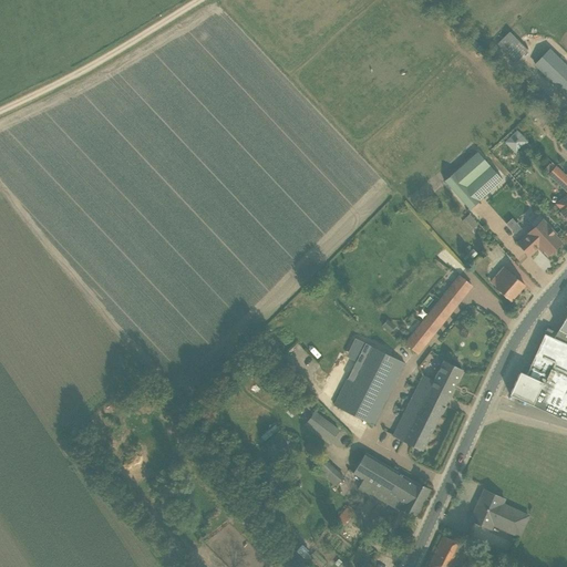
[(566,95),(566,66),(548,50),(535,64),(566,95)]
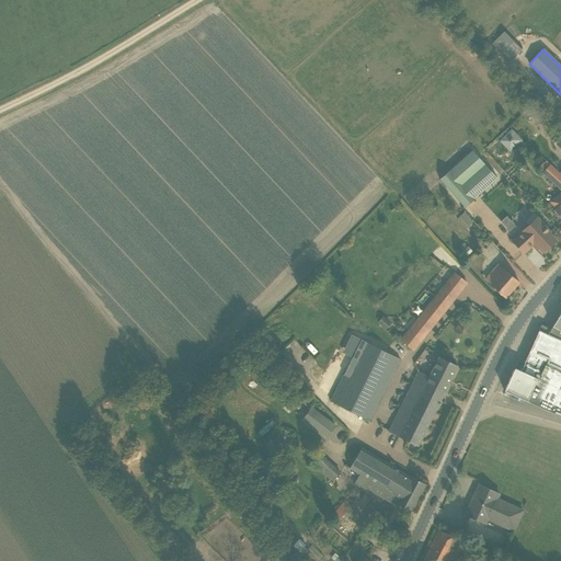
[(499,140),(512,151),(522,138),(510,128),(499,140)]
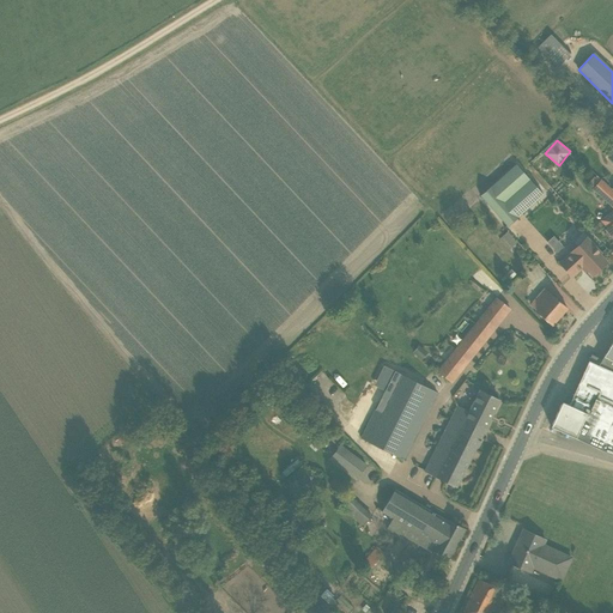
[(508,228),(544,195),(516,164),(480,196),(508,228)]
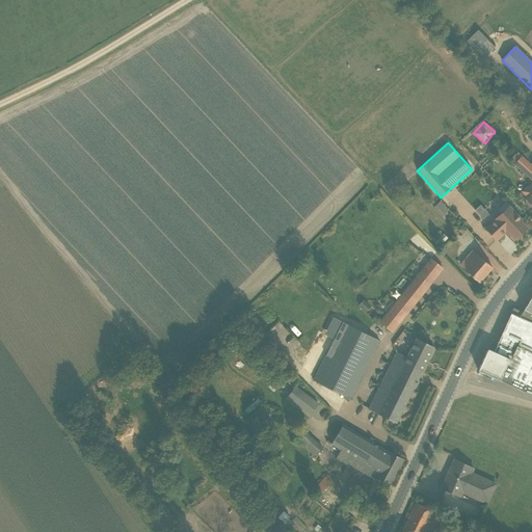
[(514,163),(524,173),(530,165),(521,157),(514,163)]
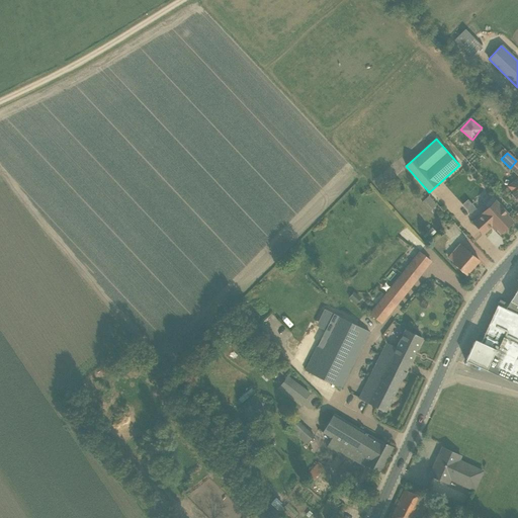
[(429,195),(422,202),(430,211),(437,204),(429,195)]
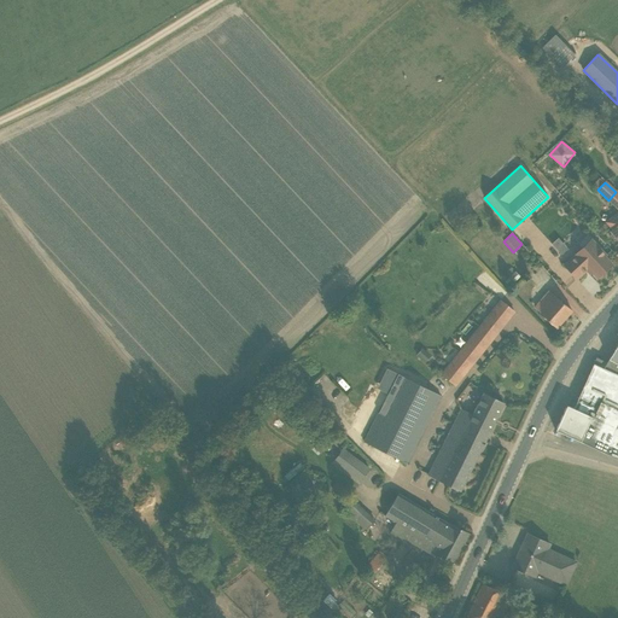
[(559,237),(553,243),(561,254),(569,248),(559,237)]
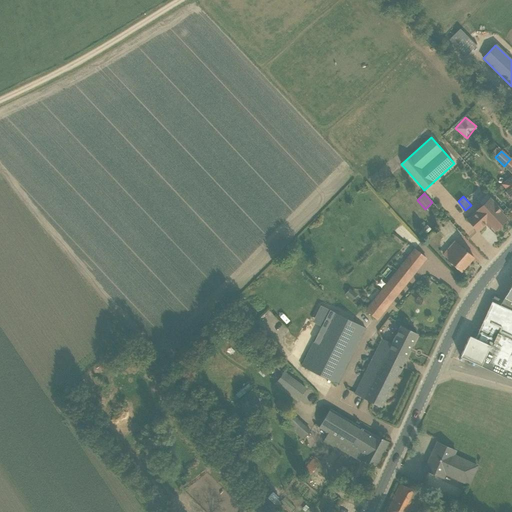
[(501,212),(502,211),(490,198),(467,219),(478,231),(488,222),(495,230),(507,219),(501,212)]
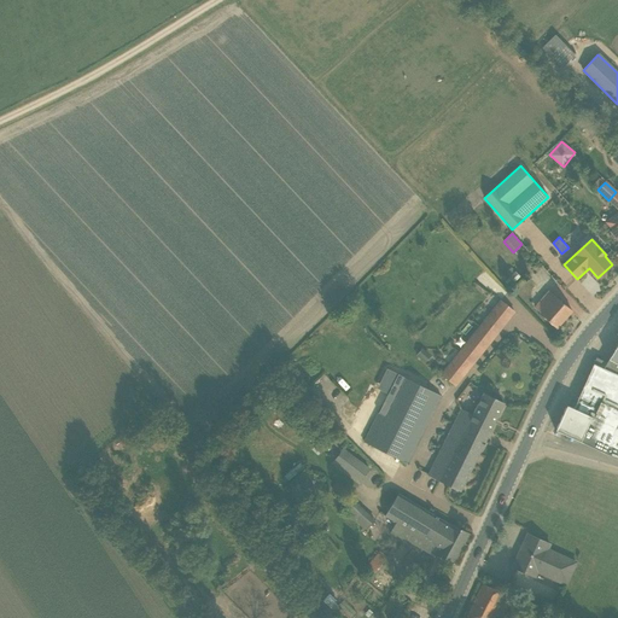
[(540,314),(557,328),(572,310),(549,291),(544,296),(551,301),(540,314)]
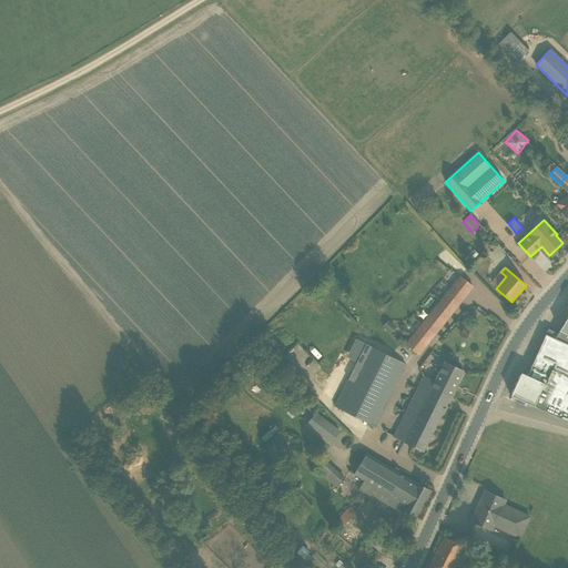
[(459,275),(442,298),(455,310),(474,287),(459,275)]
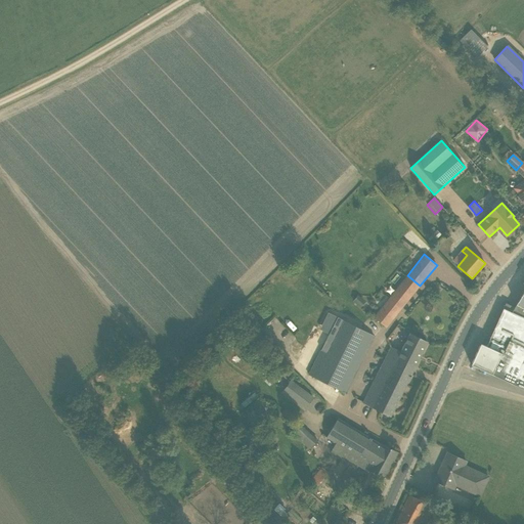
[(407,275),(390,296),(403,307),(420,286),(407,275)]
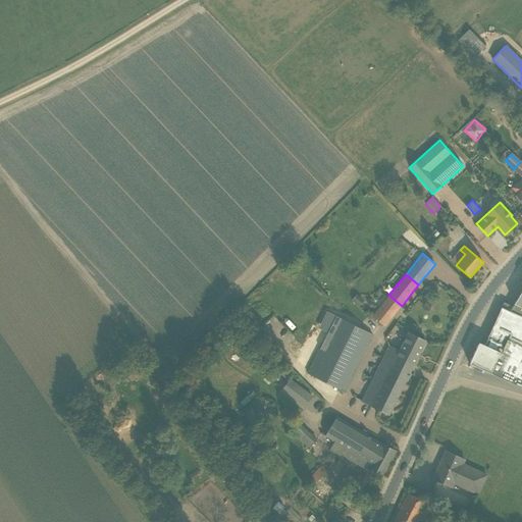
[(521,280),(521,282),(521,290),(514,304),(513,306),(510,312),(502,307),(484,345),(478,342),(469,363),(521,386),(521,280)]
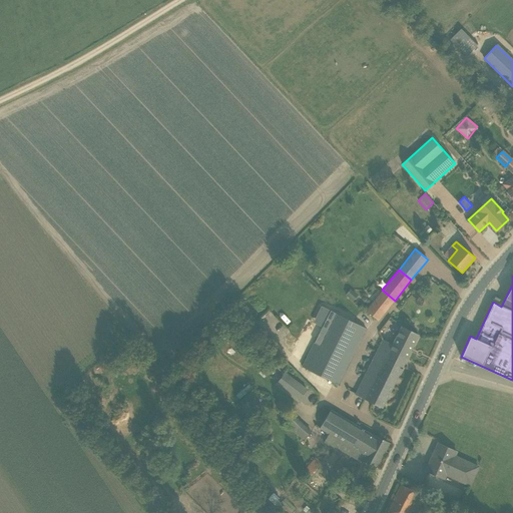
[(351,300),(356,294),(351,289),(345,295),(351,300)]
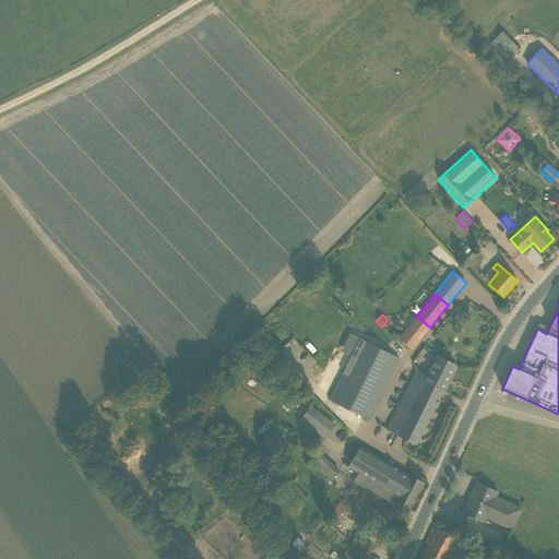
[(416,316),(399,339),(413,351),(430,328),(416,316)]
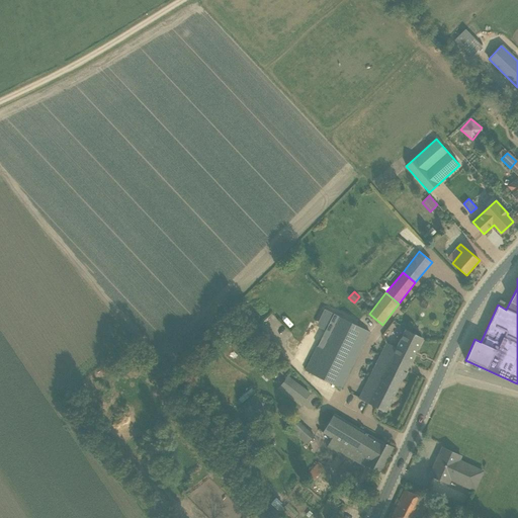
[(506,310),(509,304),(500,299),(498,305),(506,310)]
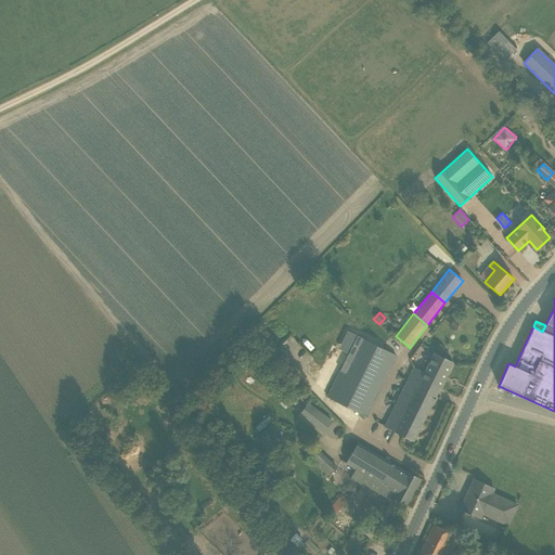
[(358,336),(327,397),(365,416),(396,356),(358,336)]
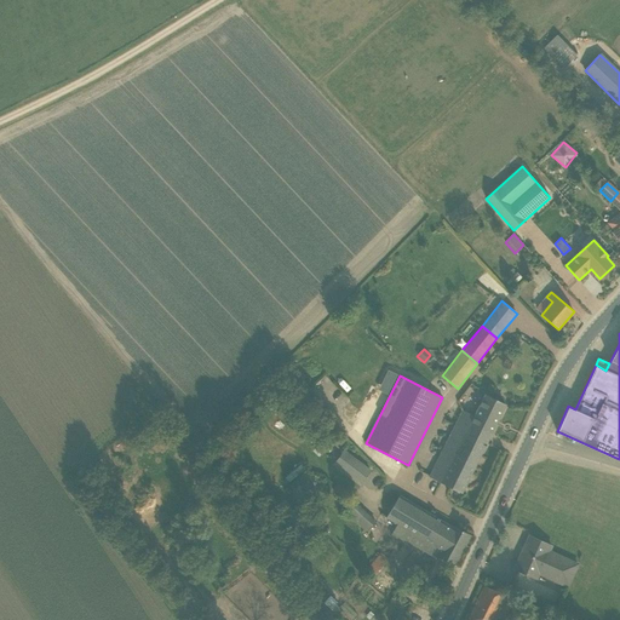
[(463,411),(454,425),(466,431),(459,448),(478,458),(505,406),(484,395),(474,417),(463,411)]
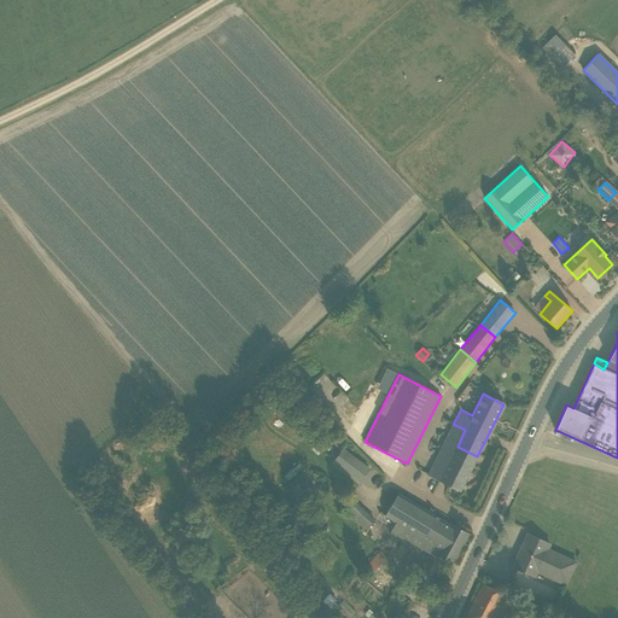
[(458,447),(465,430),(453,424),(439,450),(453,456),(458,447)]
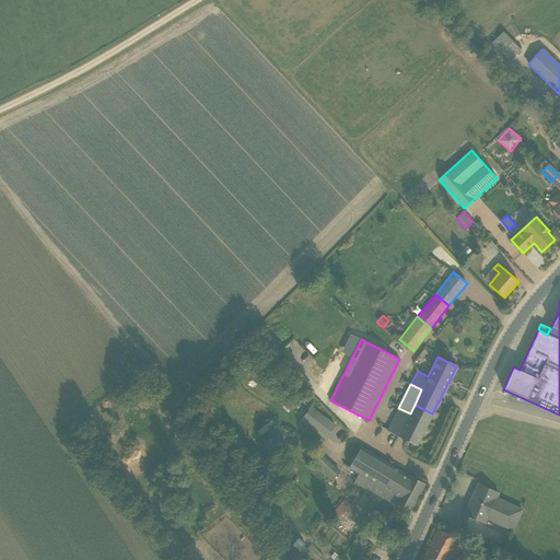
[(417,444),(432,413),(415,405),(410,413),(398,435),(417,444)]
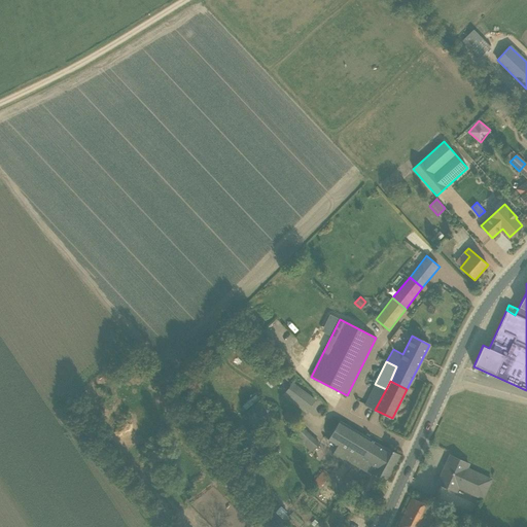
[(286,393),(307,410),(314,400),(293,384),(286,393)]
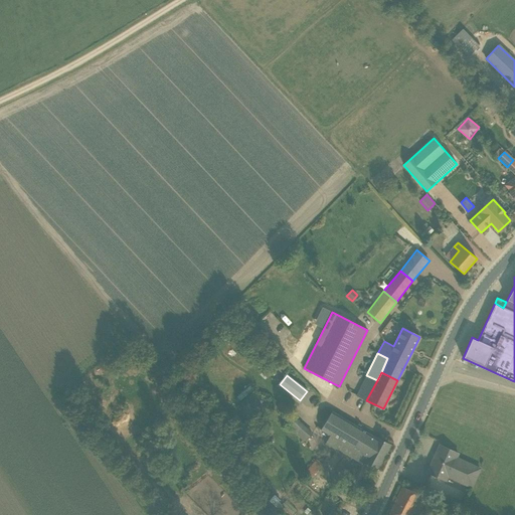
[(366,400),(377,380),(366,375),(357,395),(366,400)]
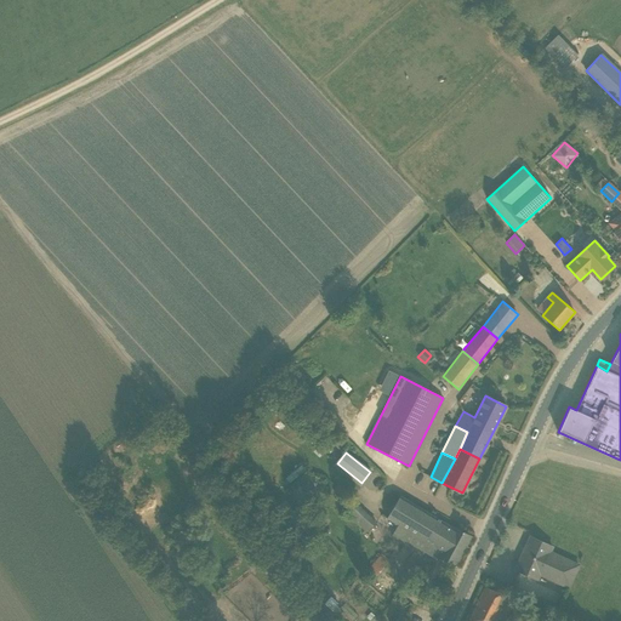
[(439,557),(455,565),(471,536),(455,528),(454,529),(400,496),(387,518),(398,525),(392,536),(406,545),(408,541),(432,556),(436,548),(442,552),(439,557)]
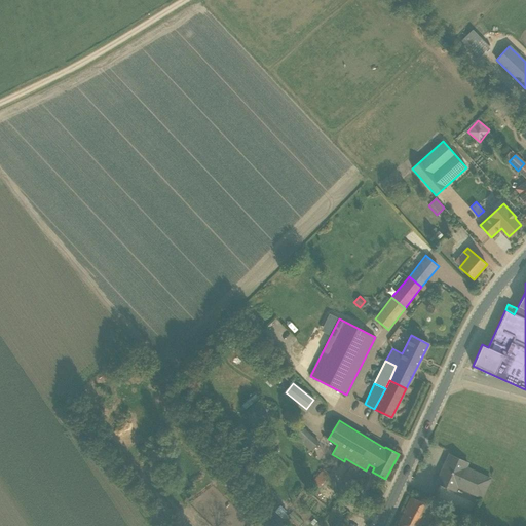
[(311,451),(318,443),(301,426),(294,435),(311,451)]
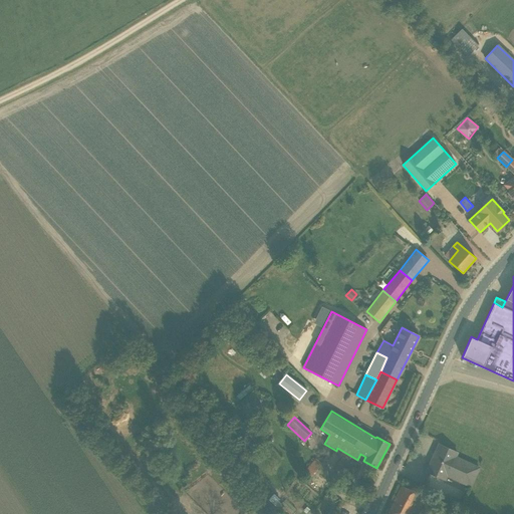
[(474,479),(475,478),(479,468),(455,457),(457,453),(439,444),(427,472),(445,480),(447,475),(459,481),(463,473),(474,479)]
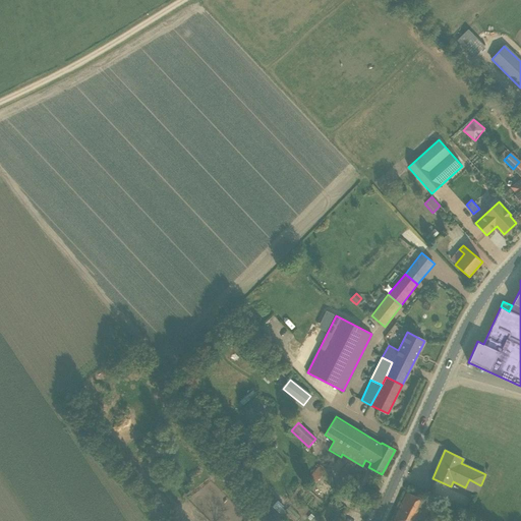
[(327,470),(321,465),(310,477),(315,482),(327,470)]
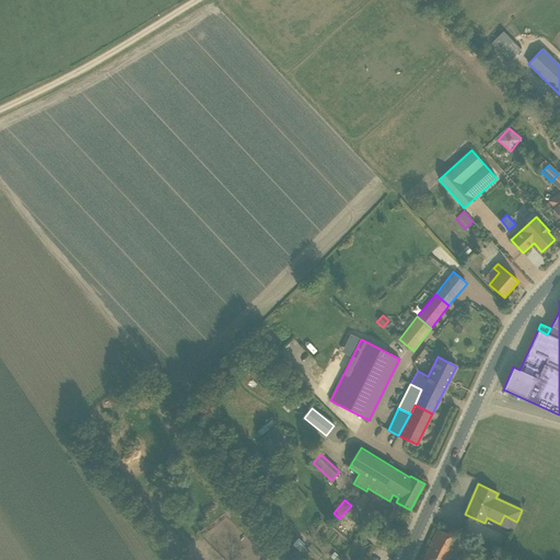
[(465,541),(438,528),(422,559),(447,559),(453,550),(458,553),(465,541)]
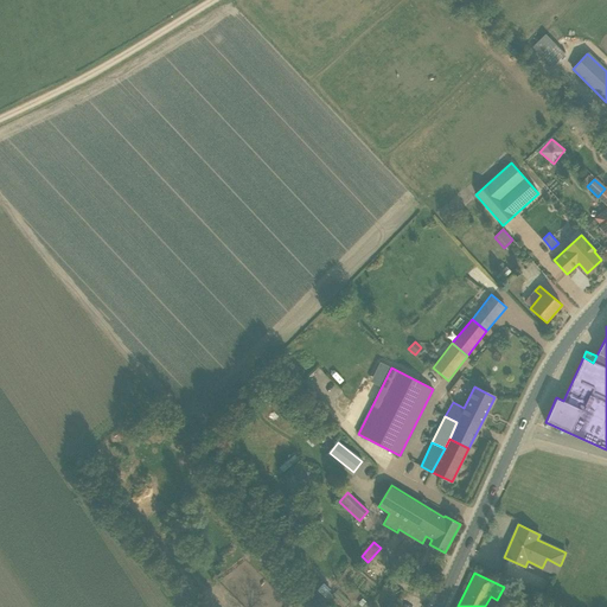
[(325,595),(330,590),(323,585),(318,589),(325,595)]
